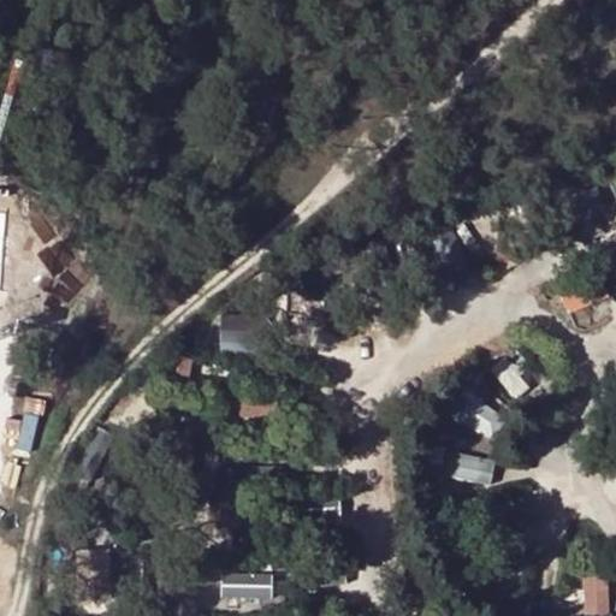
[(569,218),(606,205),(598,184),(561,197),(569,218)]
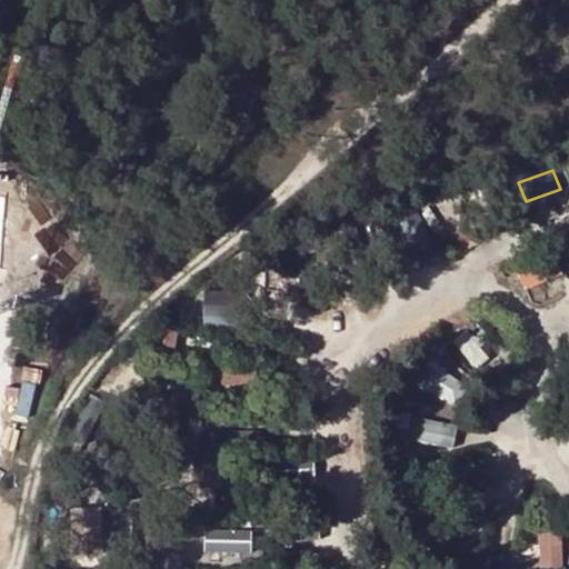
[(397,211),(425,263),(443,253),(417,201),(397,211)]
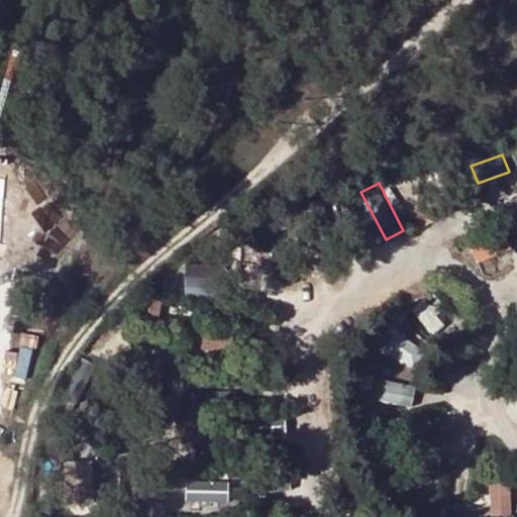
[(381,343),(405,362),(418,344),(394,325),(381,343)]
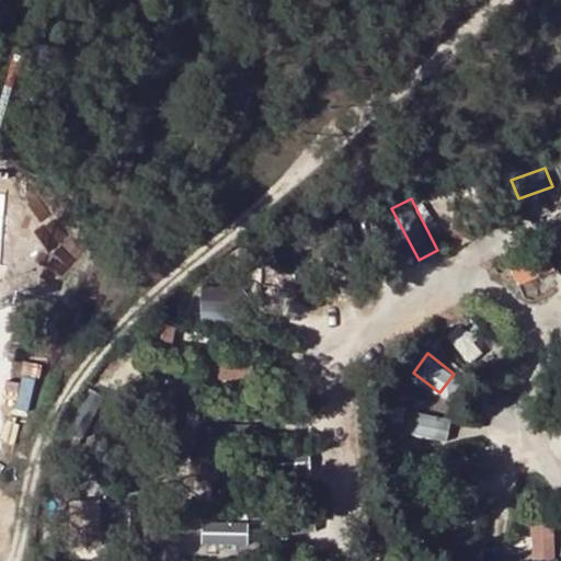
[(210,361),(210,375),(241,376),(242,362),(210,361)]
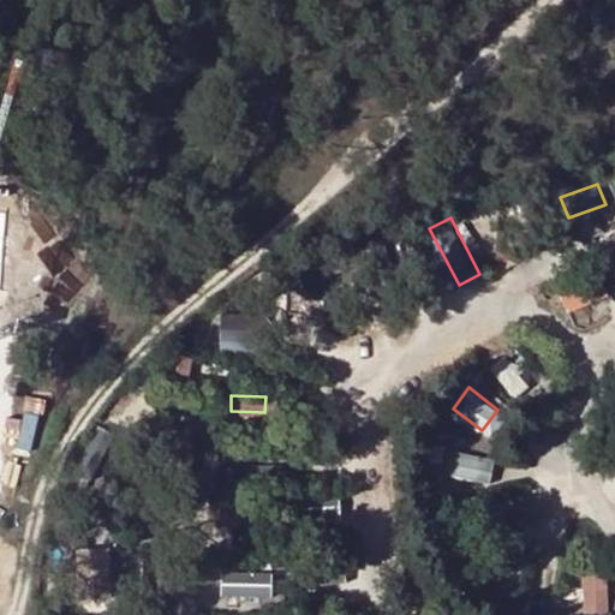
[(449,449),(447,476),(493,481),(495,455),(449,449)]
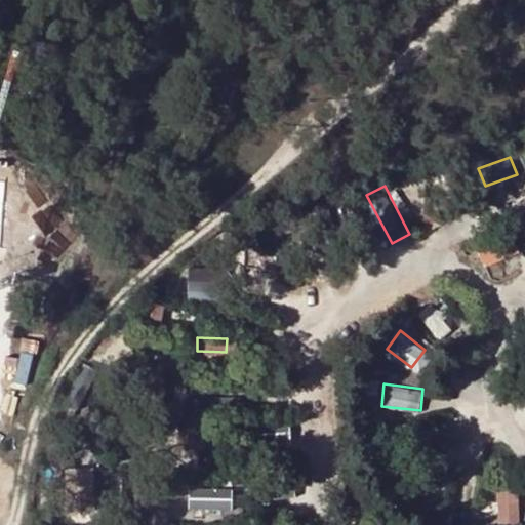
[(93,511),(93,467),(68,467),(68,511),(93,511)]
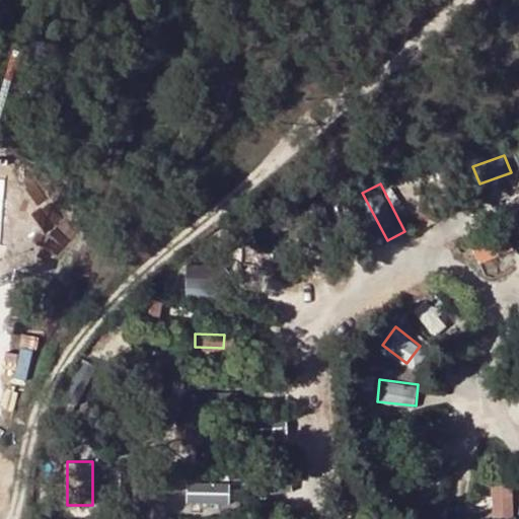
[(231,502),(230,478),(189,480),(190,504),(231,502)]
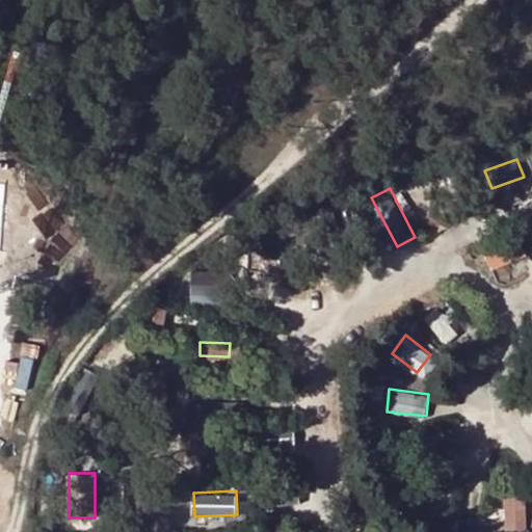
[(506,529),(530,528),(528,494),(504,495),(506,529)]
